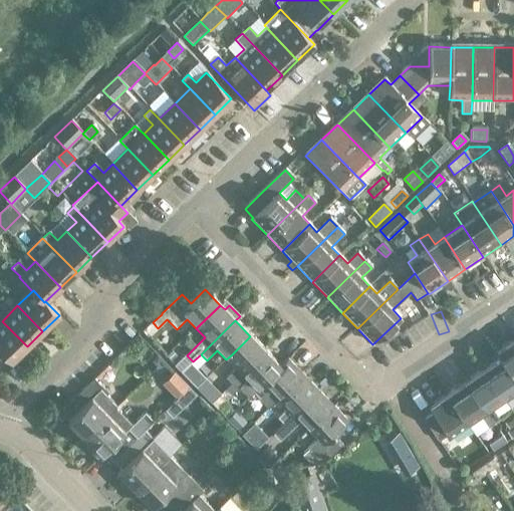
[(10,362),(27,346),(2,321),(0,322),(0,365),(7,359),(10,362)]
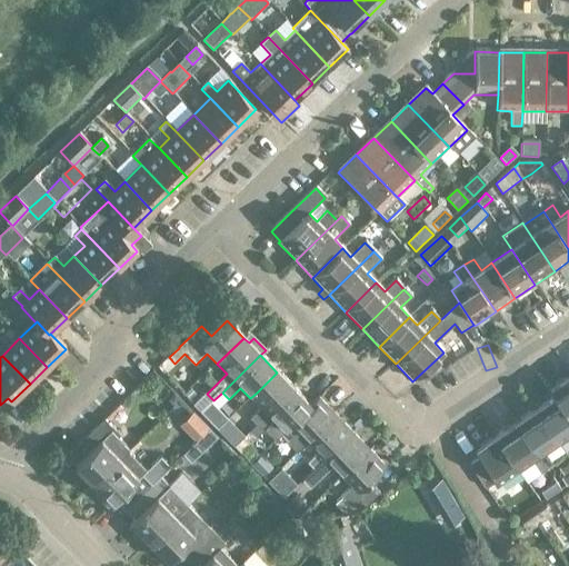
[(249,419),(256,427),(293,389),(277,373),(257,393),(250,398),(260,408),(249,419)]
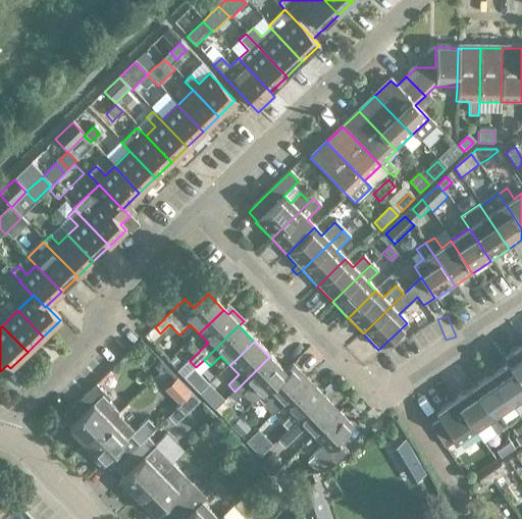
[(521,345),(505,357),(521,383),(521,345)]
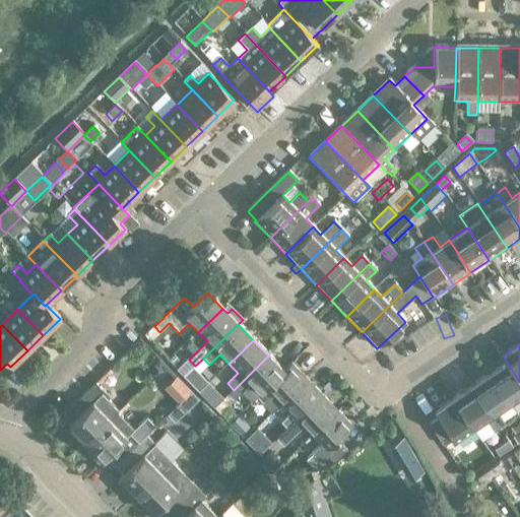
[(182,344),(175,354),(186,363),(193,352),(182,344)]
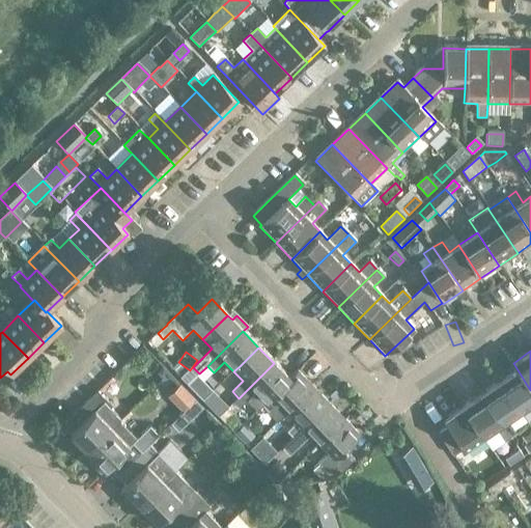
[(274,363),(239,398),(233,404),(240,410),(247,401),(256,412),(261,407),(297,372),(289,379),(274,363)]
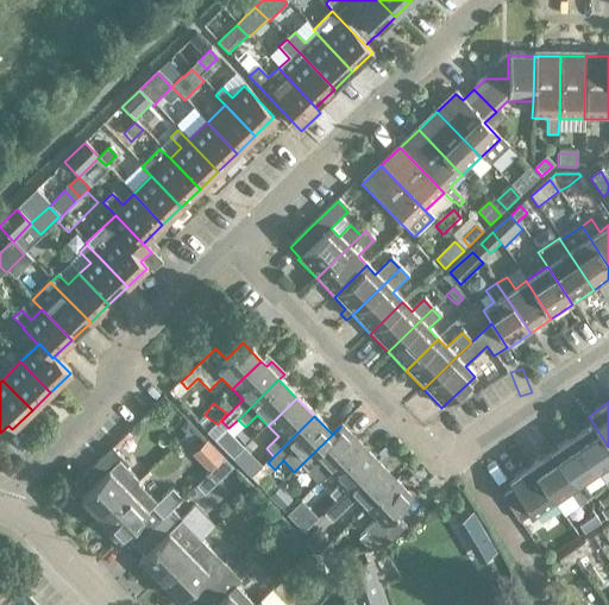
[(592,426),(572,439),(598,477),(608,468),(608,447),(589,416),(588,417),(592,426)]
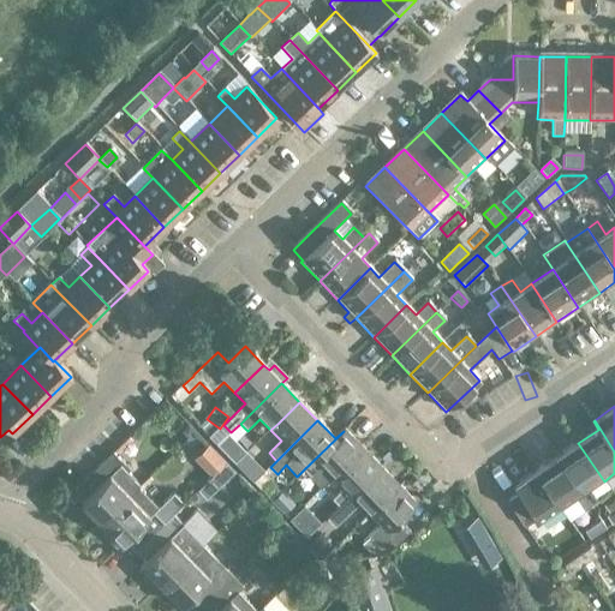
[(362,450),(344,431),(303,471),(321,490),(333,478),(362,450)]
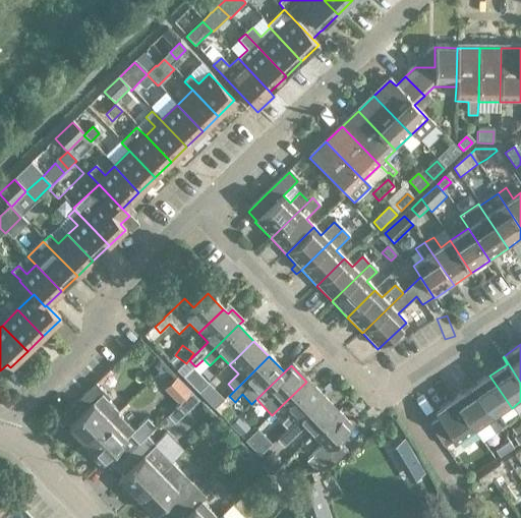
[(182,379),(198,395),(209,385),(192,368),(182,379)]
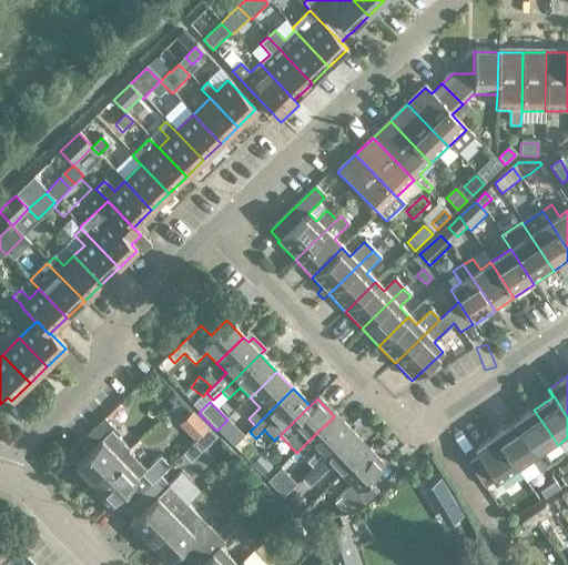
[(534,410),(514,423),(545,470),(551,465),(545,454),(558,445),(534,410)]
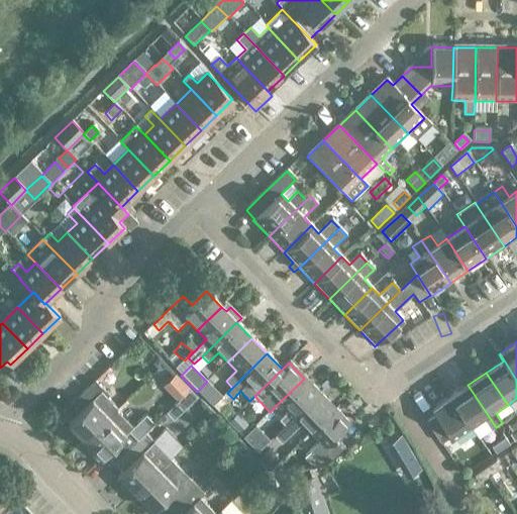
[(279,421),(285,427),(319,394),(304,379),(280,402),(289,411),(279,421)]
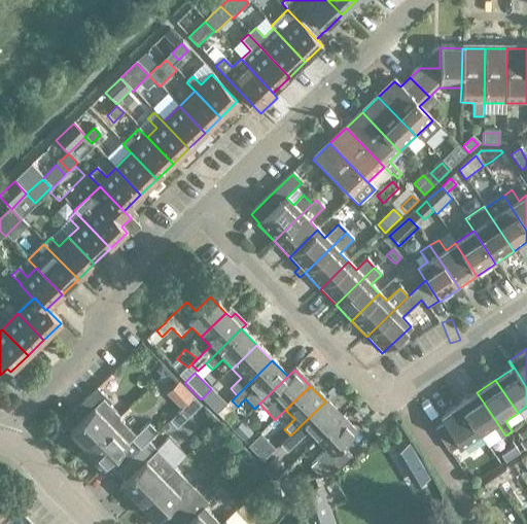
[(69,432),(86,451),(110,427),(119,418),(108,407),(110,405),(96,389),(75,410),(83,419),(69,432)]
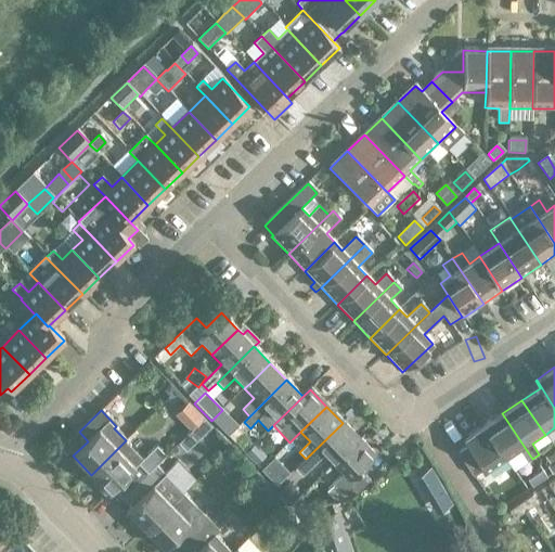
[(502,413),(482,426),(506,461),(519,452),(527,462),(532,459),(502,413)]
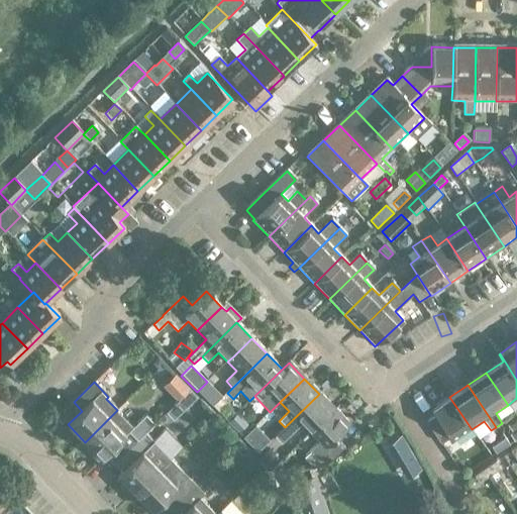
[(185,411),(197,399),(190,392),(178,404),(185,411)]
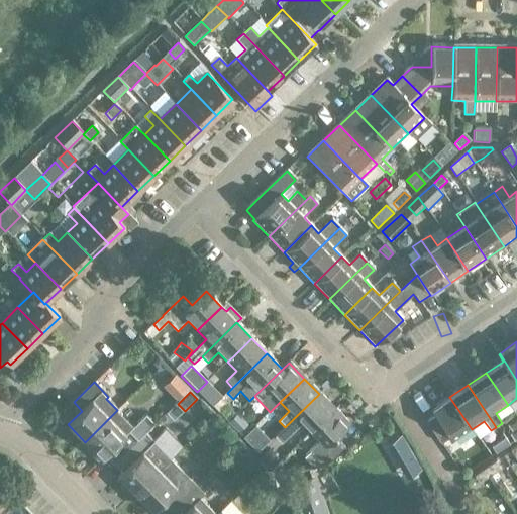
[(301,424),(310,433),(334,410),(319,394),(285,427),(291,434),(301,424)]
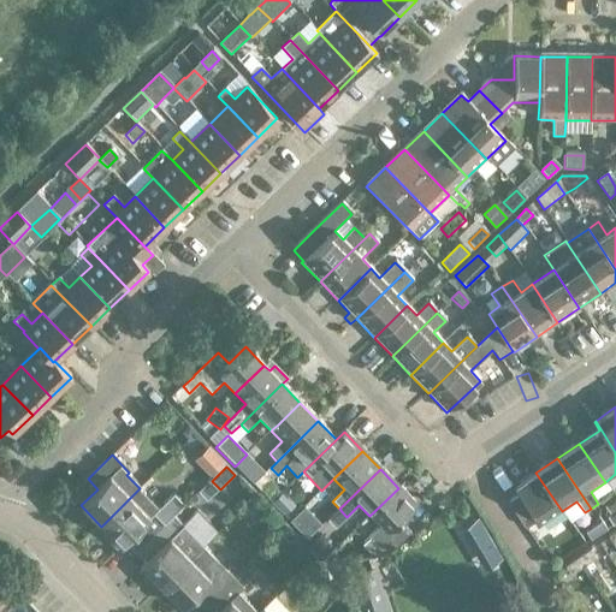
[(539,527),(562,511),(535,473),(514,488),(519,495),(508,504),(525,530),(537,522),(539,527)]
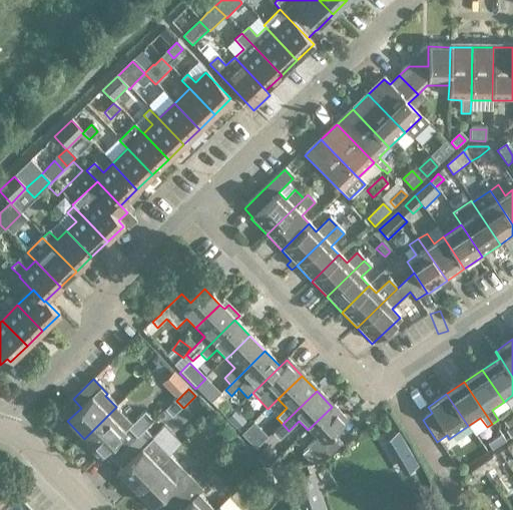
[(348,423),(332,407),(308,430),(317,439),(307,449),(321,464),(322,464),(341,445),(333,437),(348,423)]
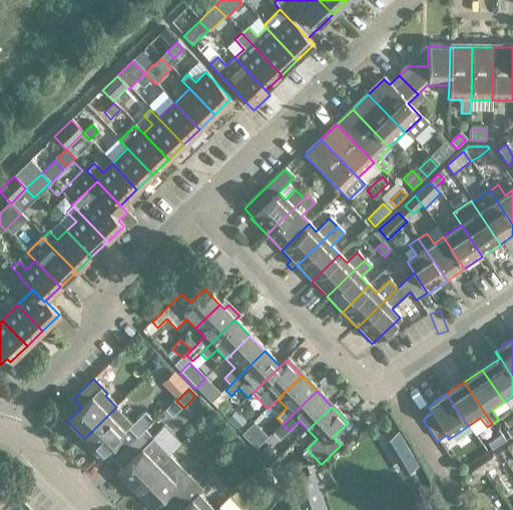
[(123,420),(117,426),(107,416),(84,439),(91,445),(88,447),(88,450),(94,457),(97,457),(100,455),(101,456),(115,442),(123,451),(143,431),(135,422),(130,427),(123,420)]
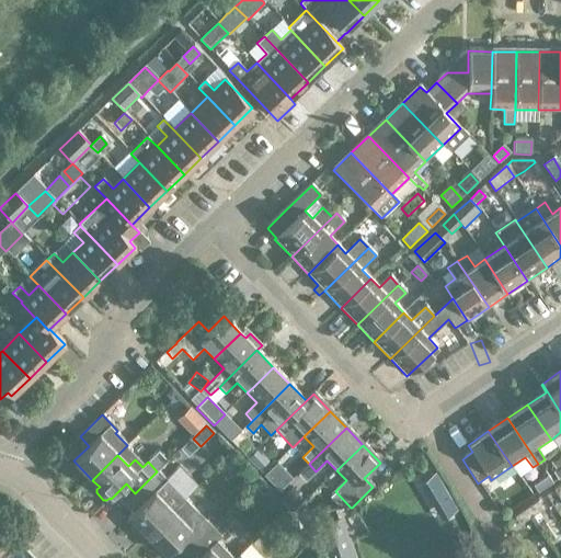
[(139,528),(147,536),(184,500),(157,471),(135,493),(145,502),(128,517),(129,519),(127,521),(127,524),(134,531),(137,531),(139,528)]
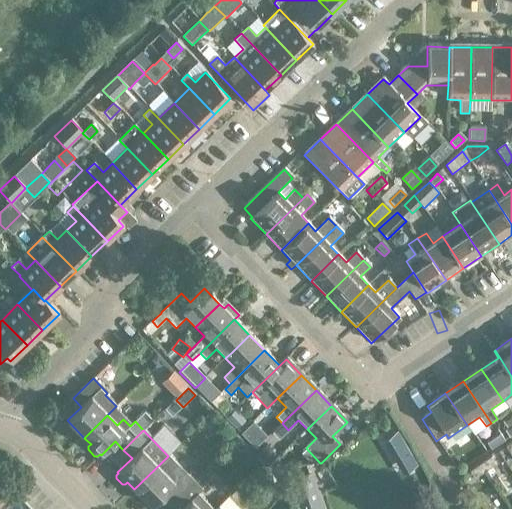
[(383,441),(392,457),(406,448),(397,433),(383,441)]
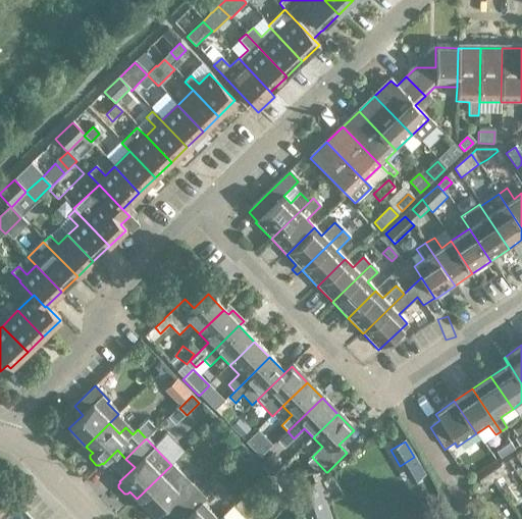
[(496,452),(501,459),(514,450),(510,443),(496,452)]
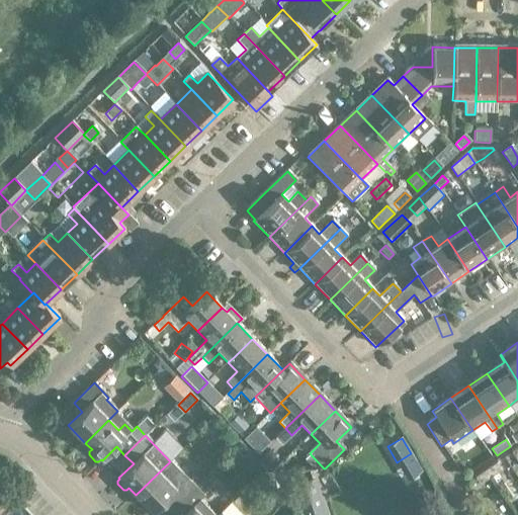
[(167,499),(175,507),(195,488),(170,461),(136,495),(153,512),(167,499)]
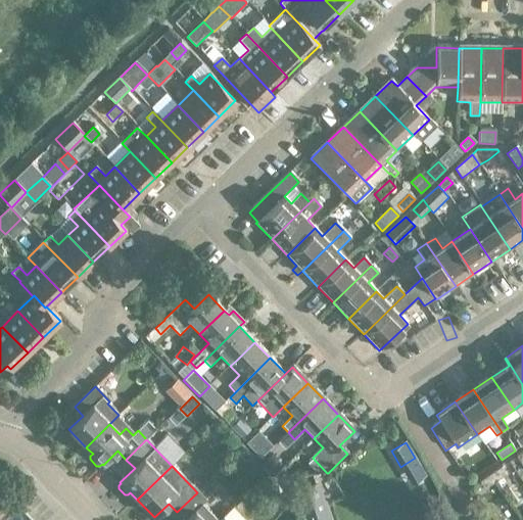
[(489,475),(495,483),(506,476),(501,468),(489,475)]
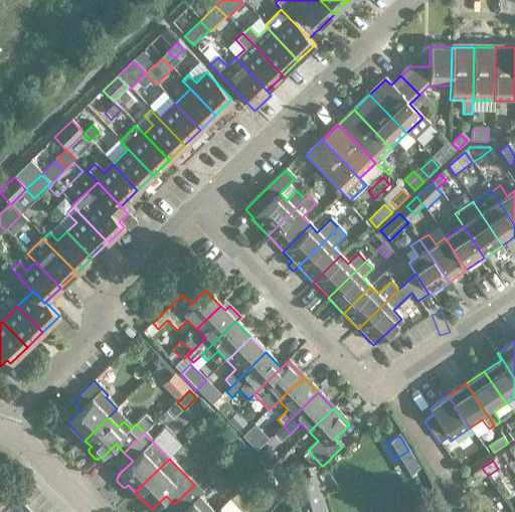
[(488,476),(482,468),(472,476),(477,483),(488,476)]
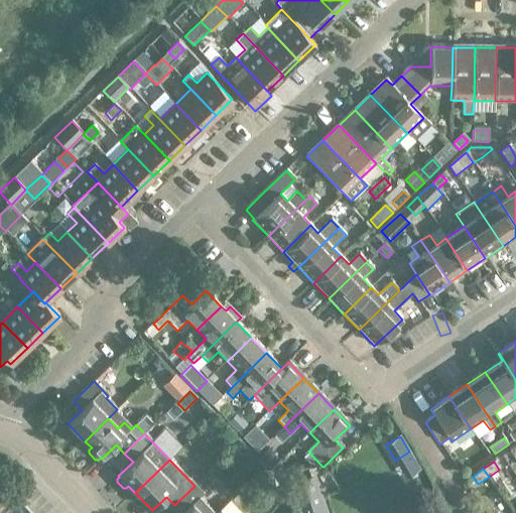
[(326,512),(314,480),(290,488),(298,512),(326,512)]
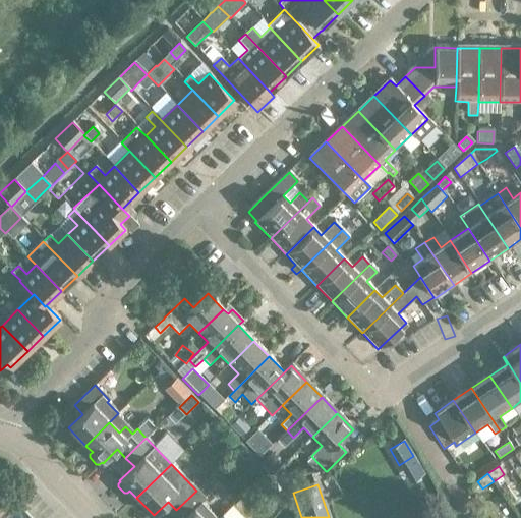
[(215,517),(200,504),(206,499),(196,491),(176,510),(183,517),(215,517)]
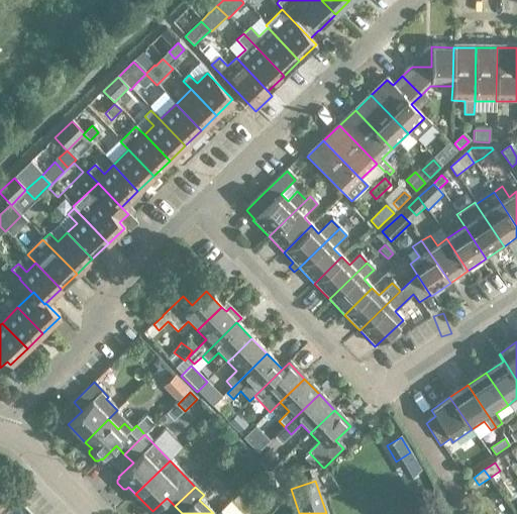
[(240,513),(230,503),(219,513),(240,513)]
